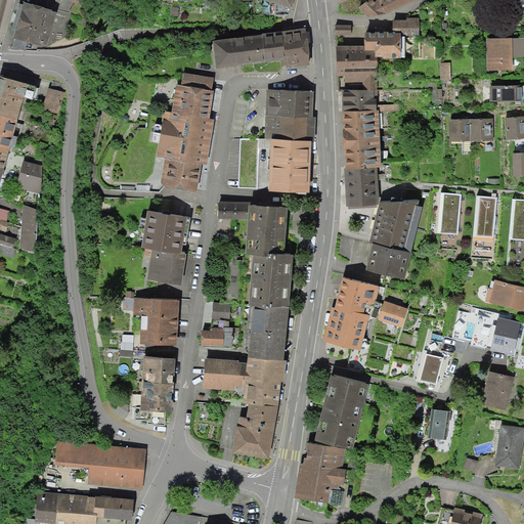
[(365,0),(358,6),(368,15),(388,12),(411,0),(365,0)]
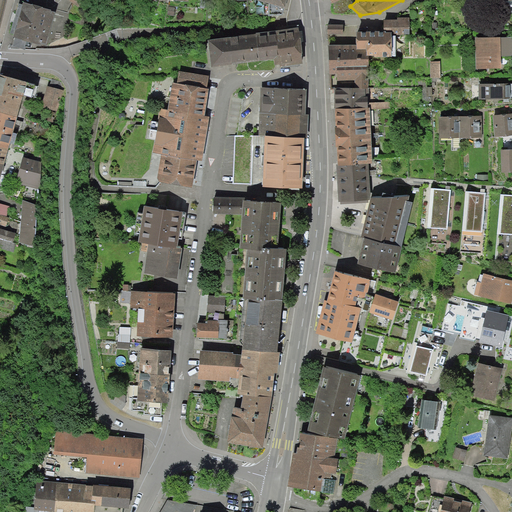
[(54,10),(23,1),(18,21),(14,36),(15,37),(27,40),(45,45),(54,10)]
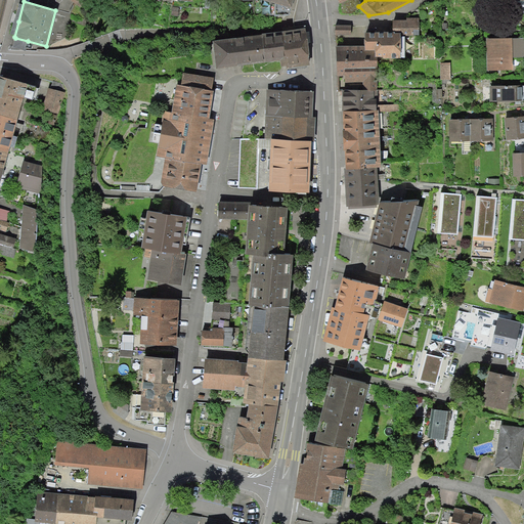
[(369,46),(341,48),(342,75),(347,74),(347,89),(380,87),(379,71),(385,71),(385,60),(406,59),(405,38),(422,38),(421,18),(396,19),(396,30),(369,32),(369,46)]
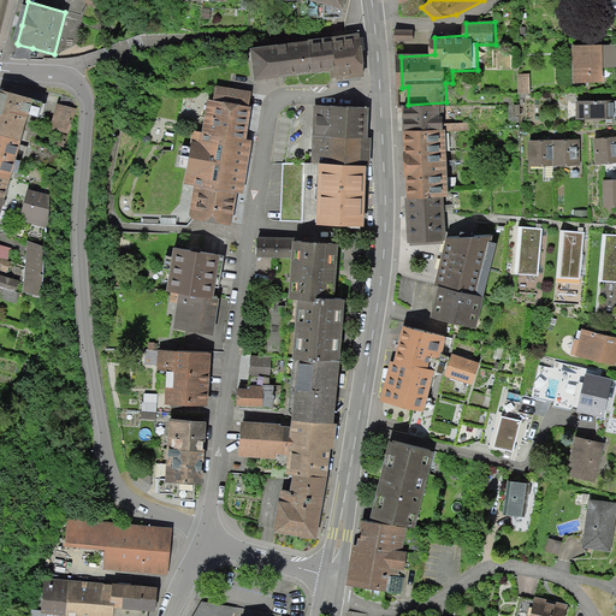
[(413,28),(395,28),(395,40),(413,40),(413,28)]
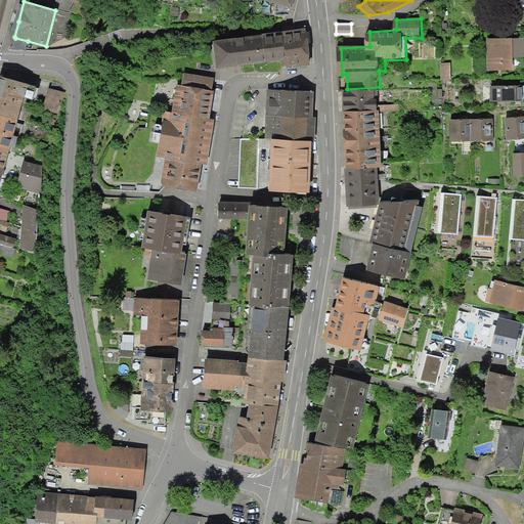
[(309,29),(218,41),(221,68),(289,59),(290,68),(313,64),(309,29)]
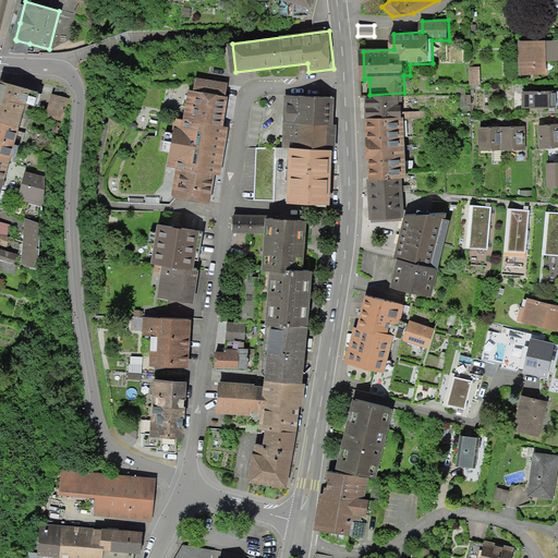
[(29,44),(16,40),(15,45),(14,50),(27,53),(29,44)]
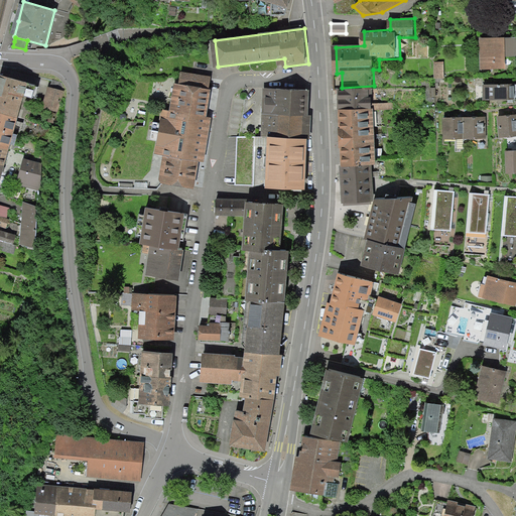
[(507,38),(481,39),(482,70),(508,69),(507,38)]
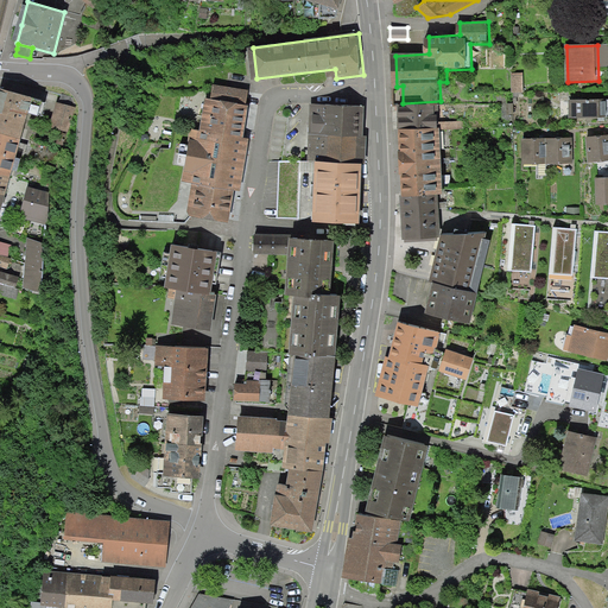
[(523,75),(512,75),(511,93),(523,94),(523,75)]
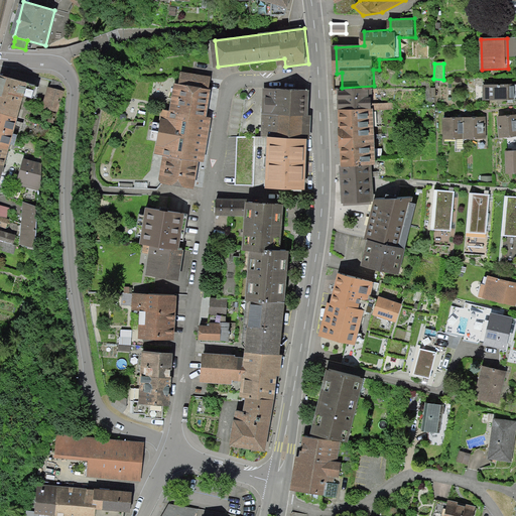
[(31,82),(4,74),(0,87),(0,182),(2,183),(31,82)]
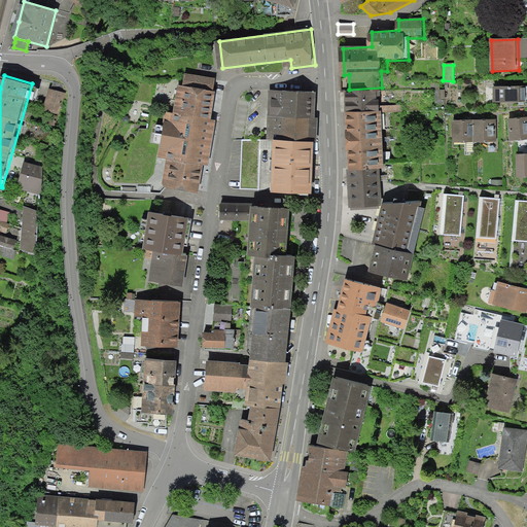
[(178,112),(168,110),(161,157),(169,159),(166,184),(169,188),(207,194),(218,120),(214,120),(220,80),(189,75),(187,86),(182,85),(178,112)]
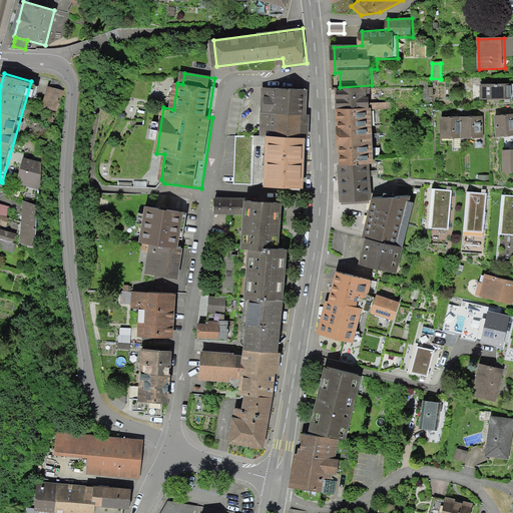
[(509,84),(480,85),(480,100),(509,99),(509,84)]
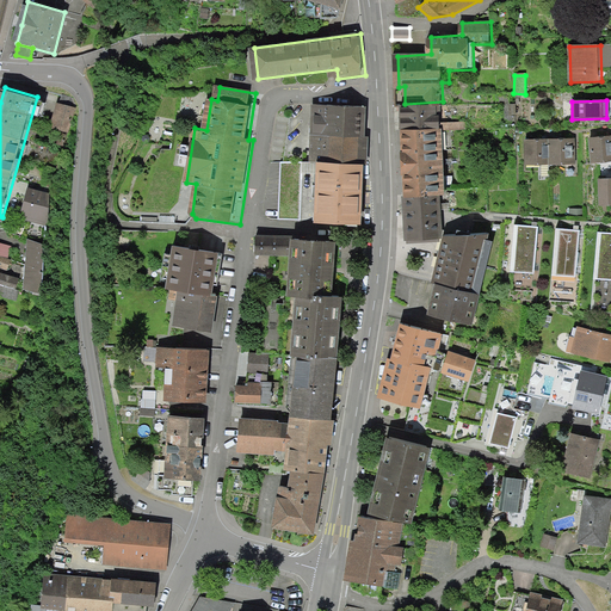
[(76,110),(57,104),(50,128),(69,134),(76,110)]
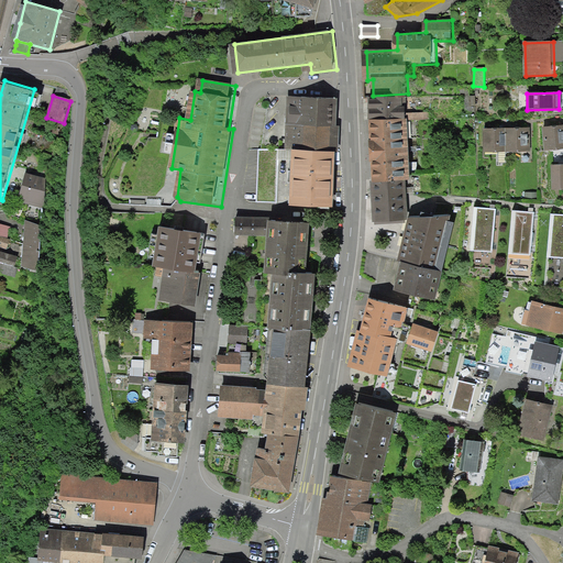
[(341,98),(288,96),(286,148),(295,148),(339,150),(341,98)]
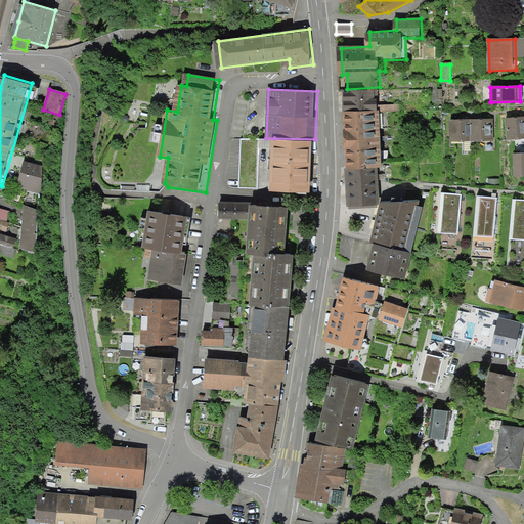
[(380,90),(347,89),(348,115),(351,207),(379,205),(377,167),(383,167),(380,90)]
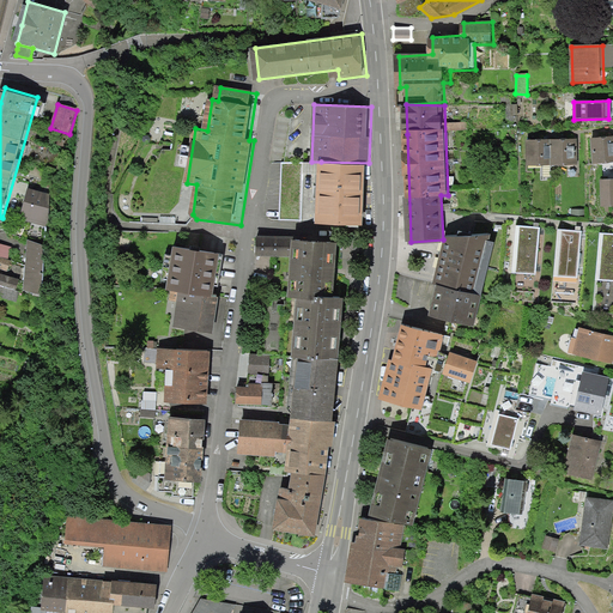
[(575,139),(527,140),(527,167),(576,167),(575,139)]
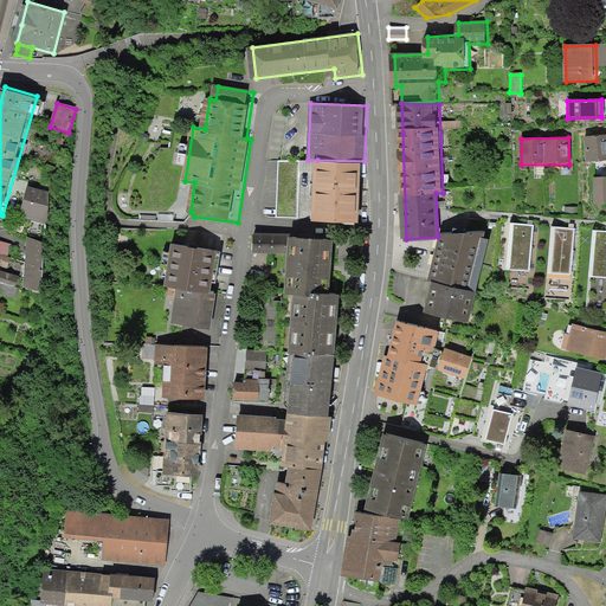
[(605,137),(585,139),(586,162),(605,160),(605,137)]
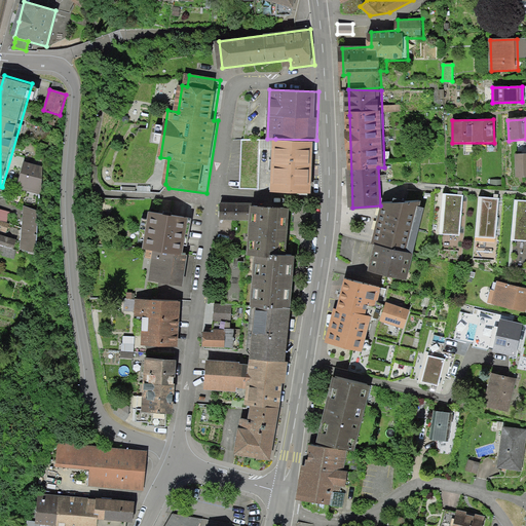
[(316,140),(275,139),(273,192),(315,193),(316,140)]
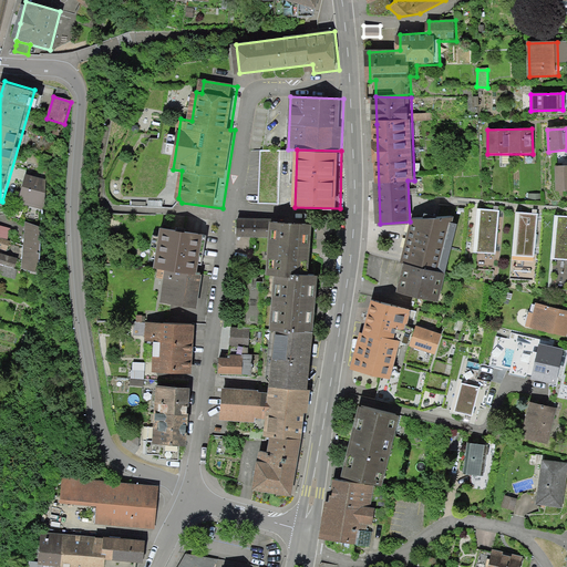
[(566,166),(557,167),(558,192),(566,192),(566,166)]
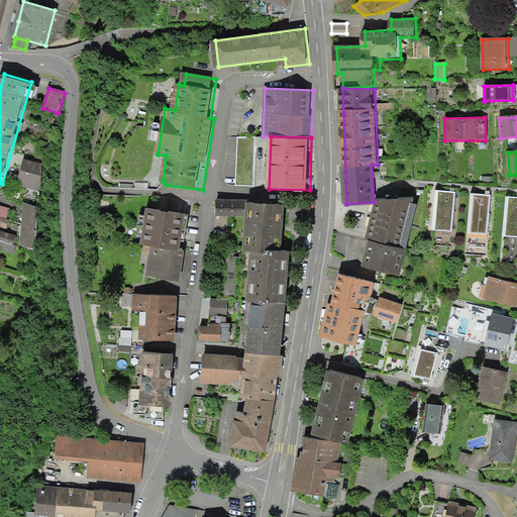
[(40,166),(24,161),(17,189),(40,193),(40,166)]
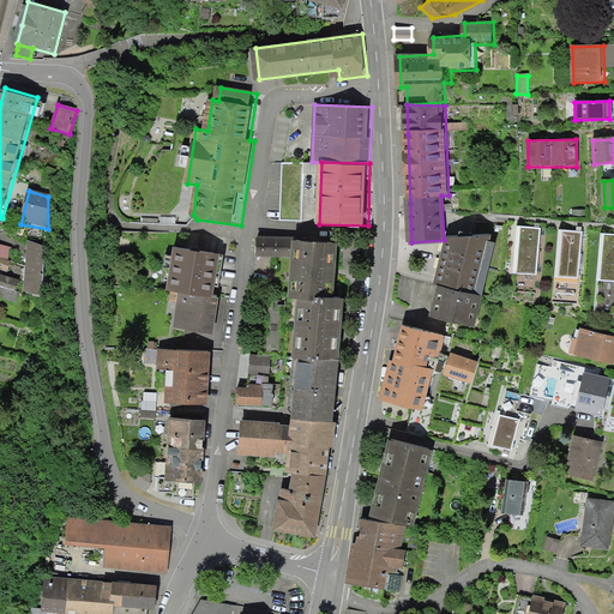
[(542,229),(518,227),(513,275),(537,277),(542,229)]
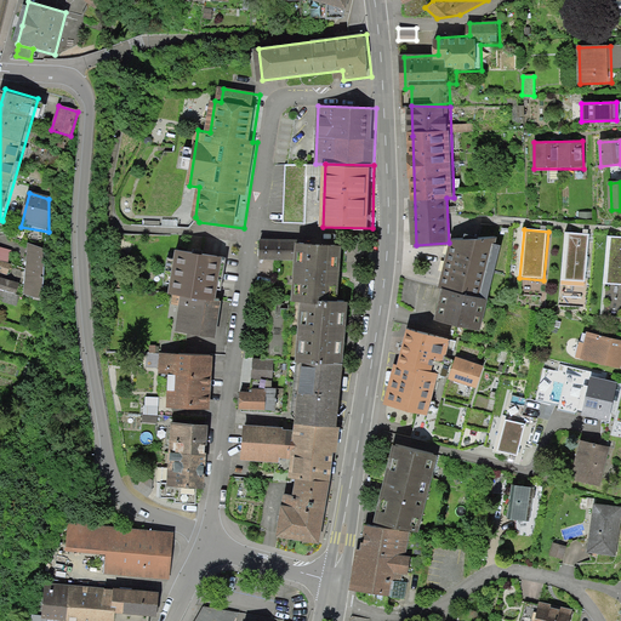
[(591,237),(567,234),(563,283),(586,285),(591,237)]
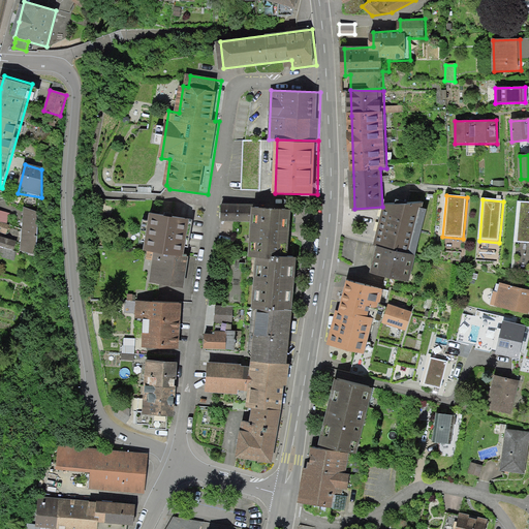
[(37,207),(23,201),(18,237),(35,241),(37,207)]
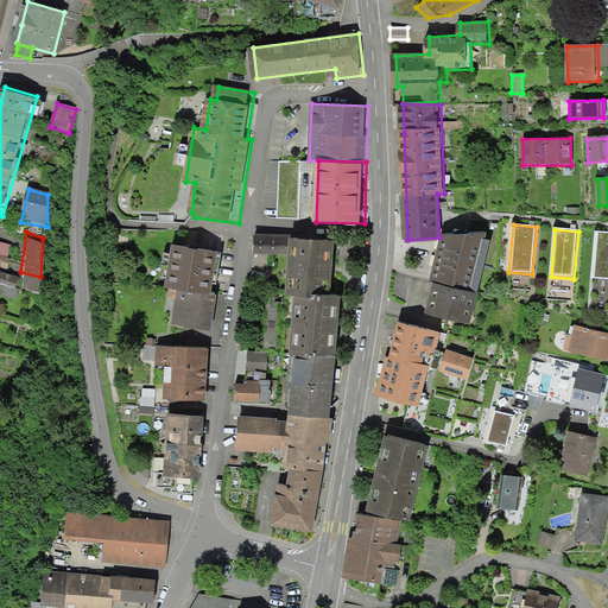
[(485,240),(487,233),(444,234),(431,280),(437,282),(429,314),(473,324),(492,240),(485,240)]
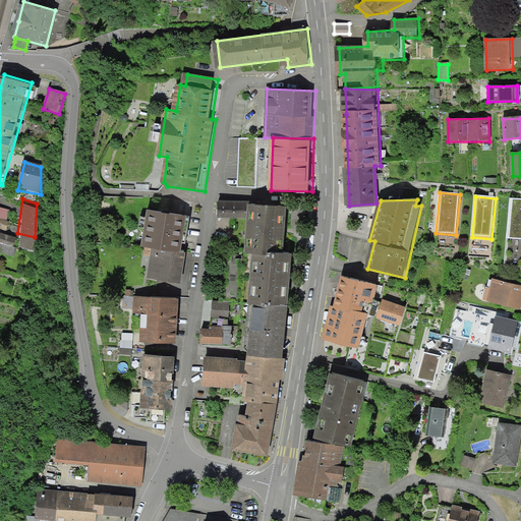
[(520,199),(512,199),(508,239),(520,240),(520,199)]
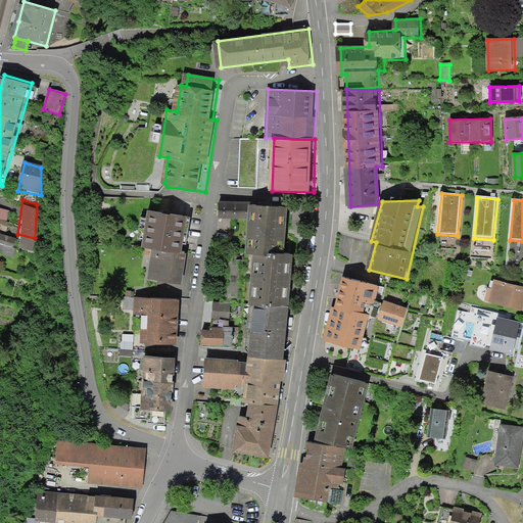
[(249,203),(221,203),(221,220),(248,221),(249,203)]
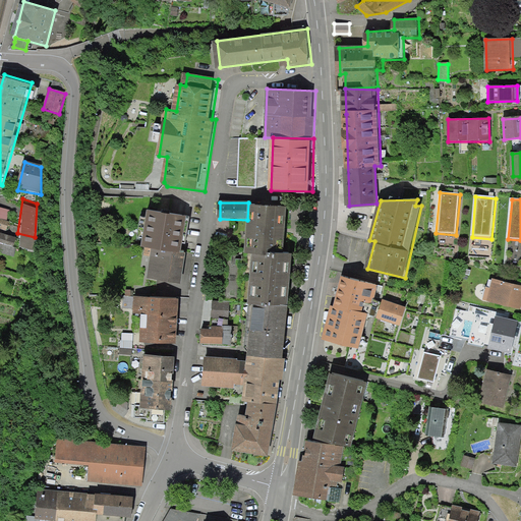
[(289,206),(249,203),(246,253),(255,253),(252,303),(255,304),(292,306),(296,254),(286,254),(289,206)]
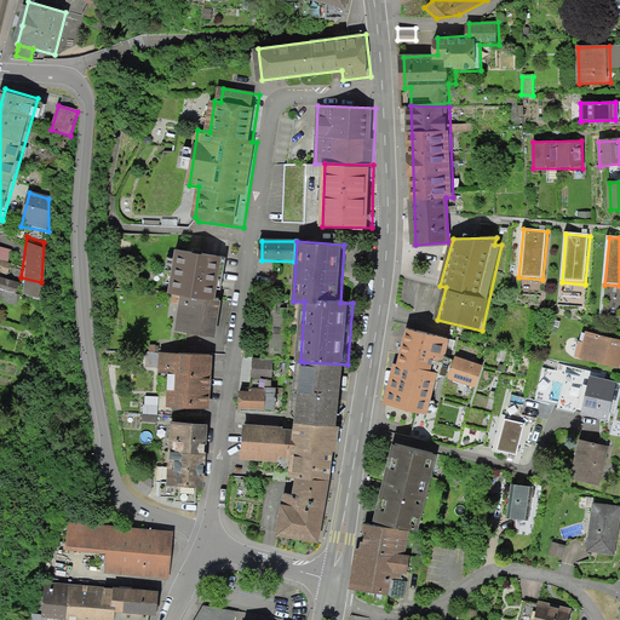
[(225,259),(182,252),(174,293),(218,300),(225,259)]
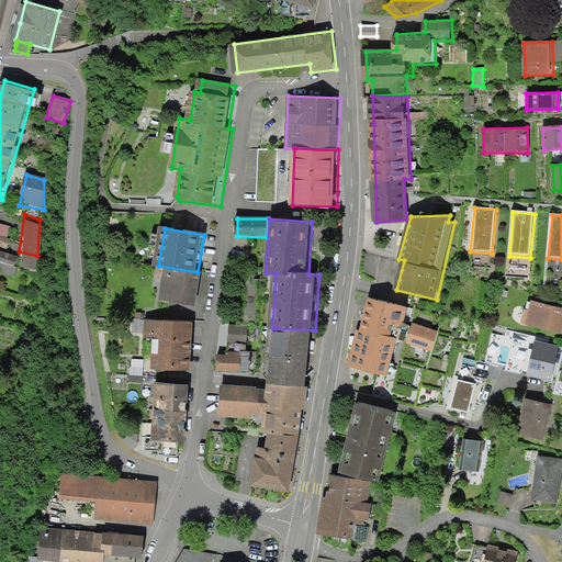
[(204,276),(164,269),(159,302),(200,307),(204,276)]
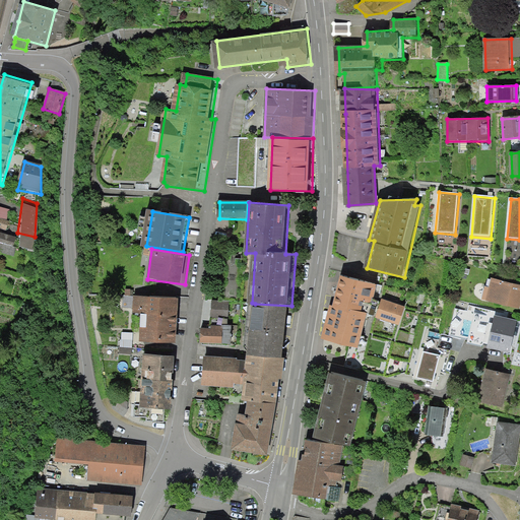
[(378,285),(341,276),(326,337),(365,346),(374,313),(364,310),(365,306),(373,308),(378,285)]
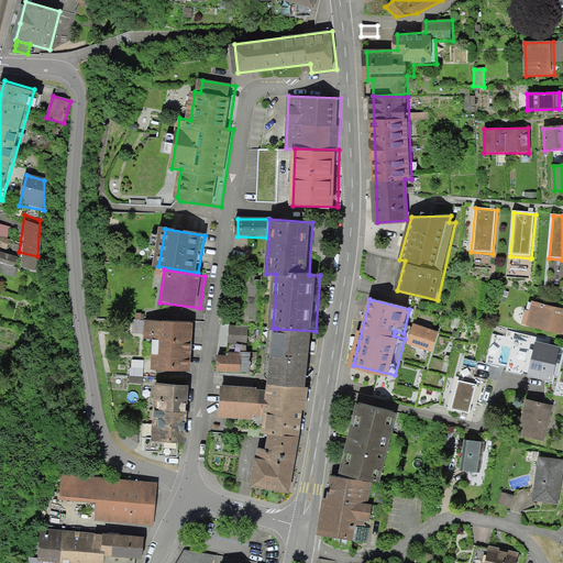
[(562,309),(532,302),(527,327),(562,334),(562,309)]
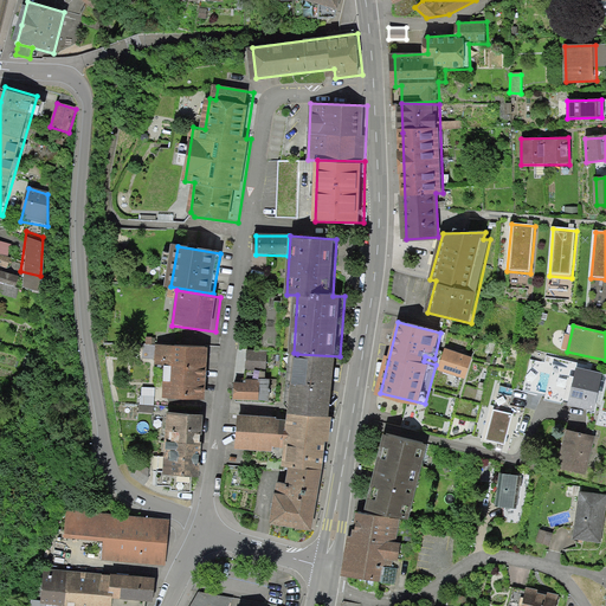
[(211,347),(158,345),(156,365),(168,366),(167,398),(207,400),(211,347)]
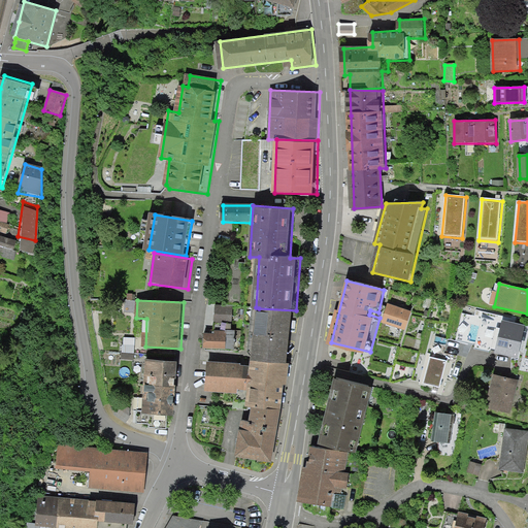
[(411,311),(386,304),(380,324),(406,331),(411,311)]
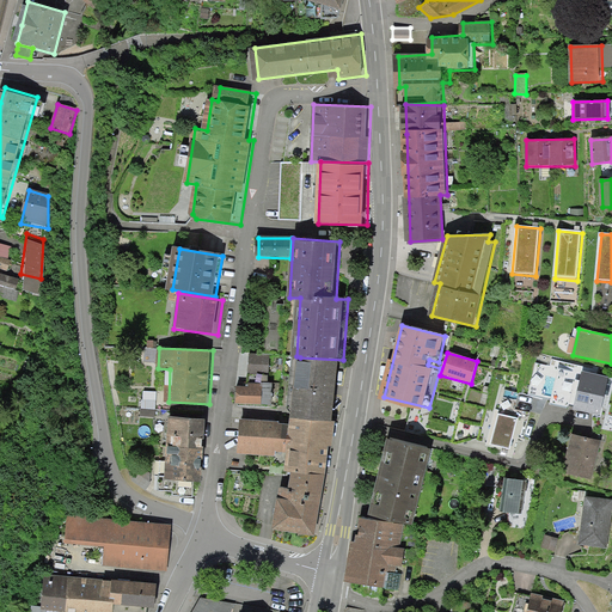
[(269,357),(250,356),(249,374),(268,375),(269,357)]
